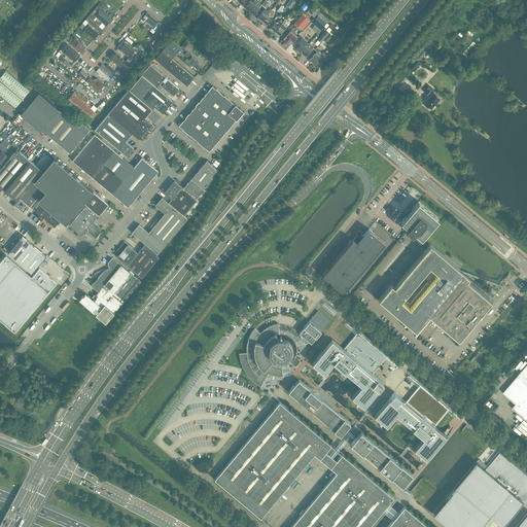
[(249,10),(258,0),(257,0),(254,0),(253,1),(254,2),(253,3),(250,0),(244,6),(249,10)]
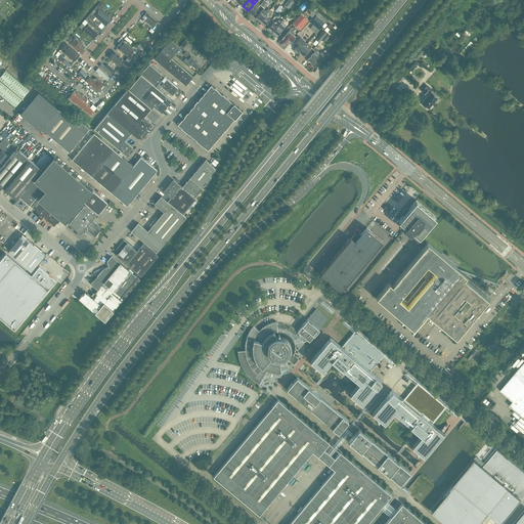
[(253,14),(258,8),(255,6),(259,2),(257,0),(248,10),(253,14)]
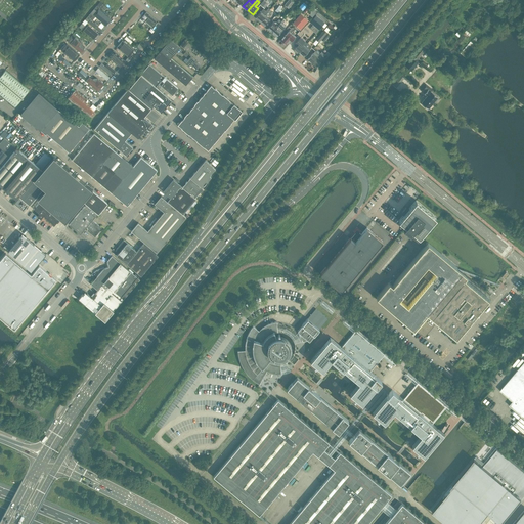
[(294,3),(290,0),(289,0),(285,5),(289,8),(294,3)]
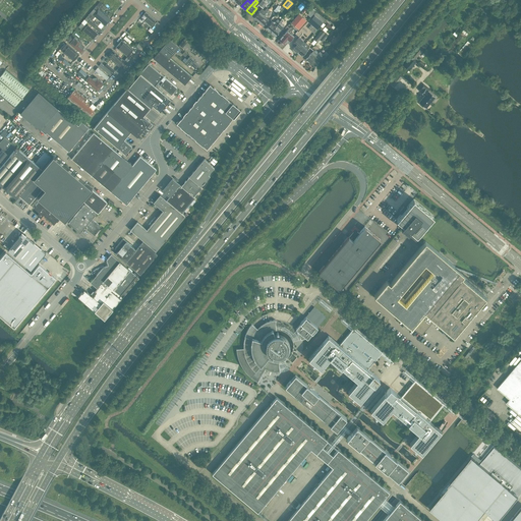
[(258,21),(269,9),(267,8),(263,12),(265,13),(263,14),(259,11),(254,17),(258,21)]
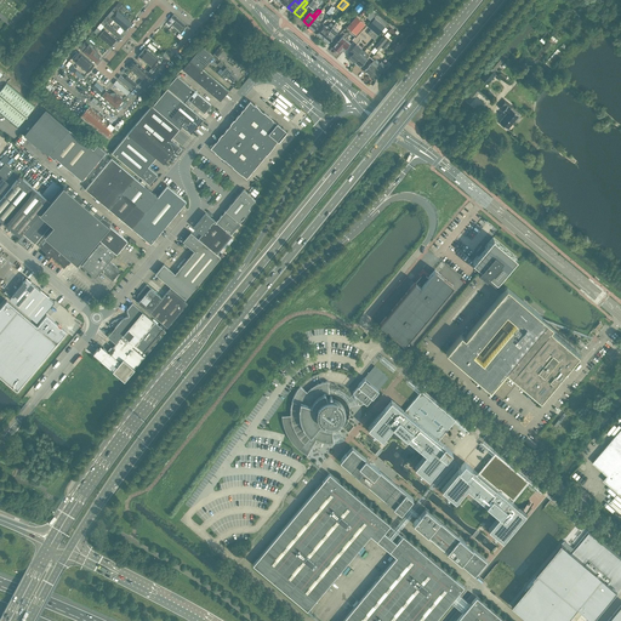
[(314,30),(319,23),(317,21),(323,13),(320,11),(308,26),(309,27),(308,28),(312,30),(313,29),(314,30)]
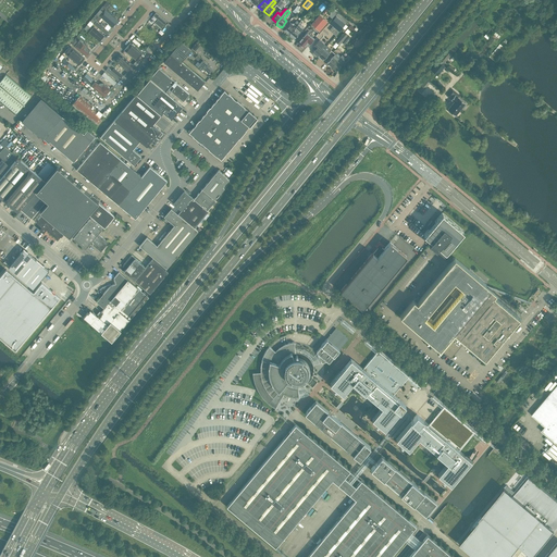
[(106,11),(100,16),(113,27),(118,21),(106,11)]
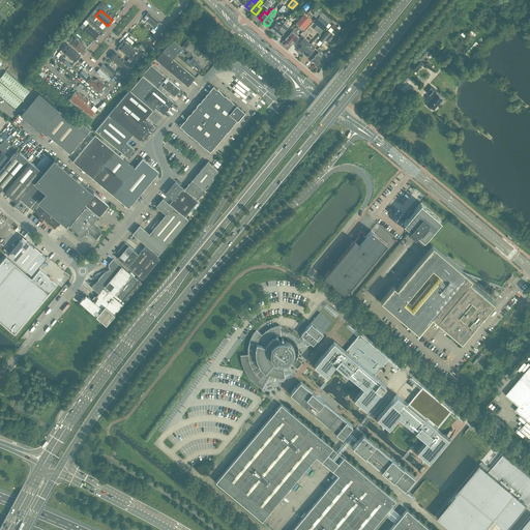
[(147,11),(142,17),(154,27),(158,21),(147,11)]
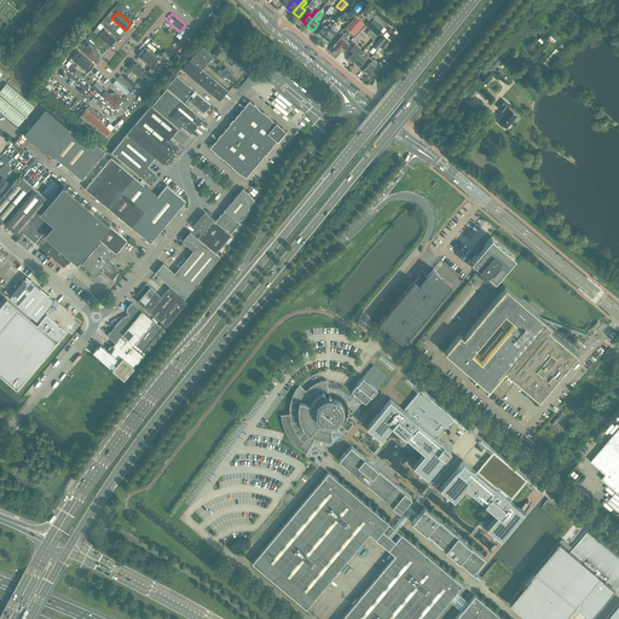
[(356,35),(365,24),(356,16),(346,27),(356,35)]
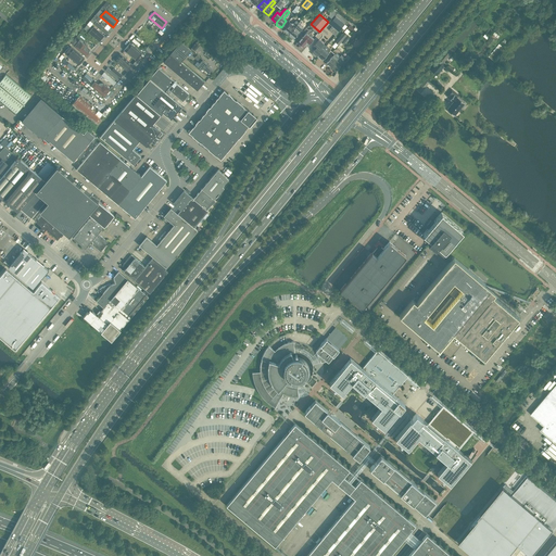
[(344,24),(336,16),(329,24),(338,32),(344,24)]
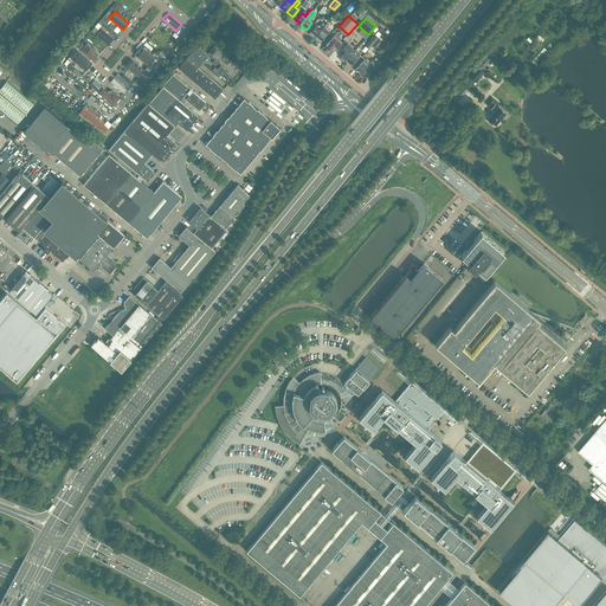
[(108,20),(102,26),(116,38),(121,31),(108,20)]
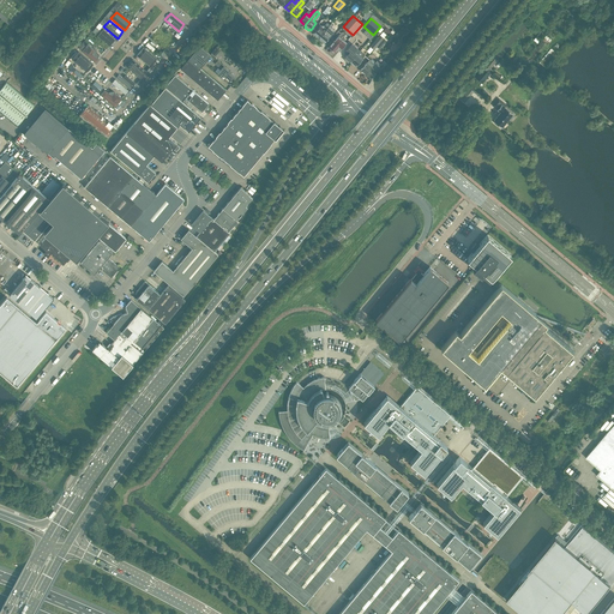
[(319,37),(329,25),(326,23),(324,26),(325,28),(324,29),(320,25),(314,32),(313,34),(317,37),(318,36),(319,37)]
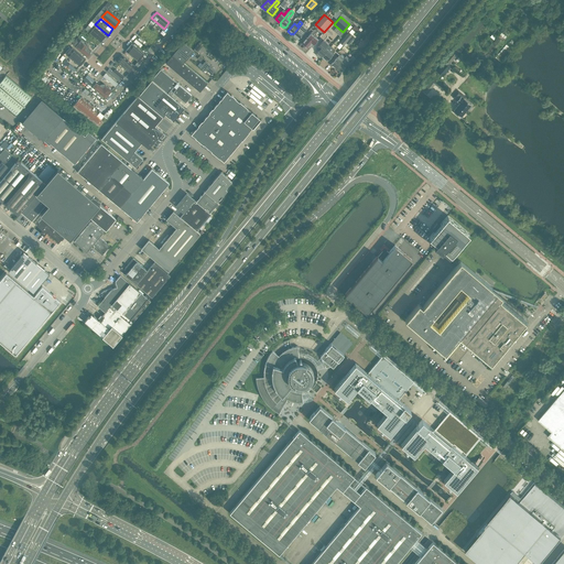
[(299,39),(303,32),(301,30),(304,25),(302,23),(293,34),(299,39)]
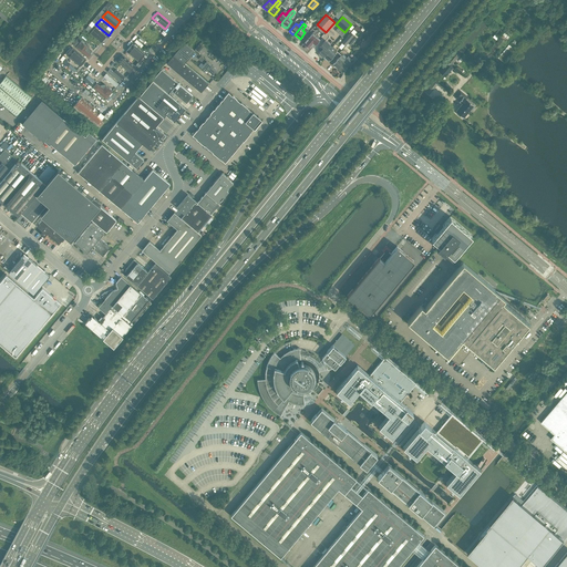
[(94,26),(89,32),(102,42),(106,37),(94,26)]
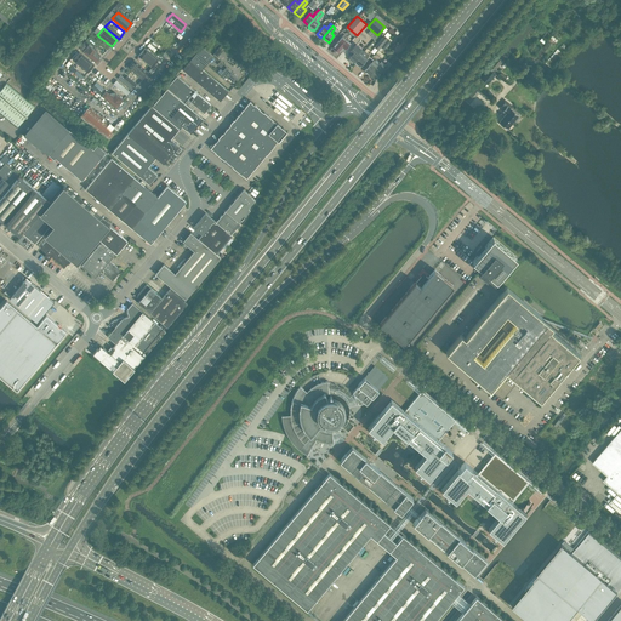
[(383,35),(374,46),(377,49),(386,38),(383,35)]
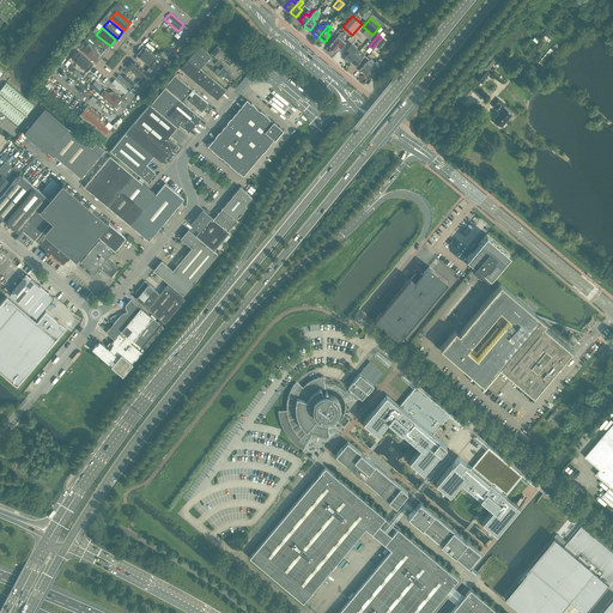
[(334,52),(337,49),(339,50),(346,42),(338,36),(328,47),(334,52)]
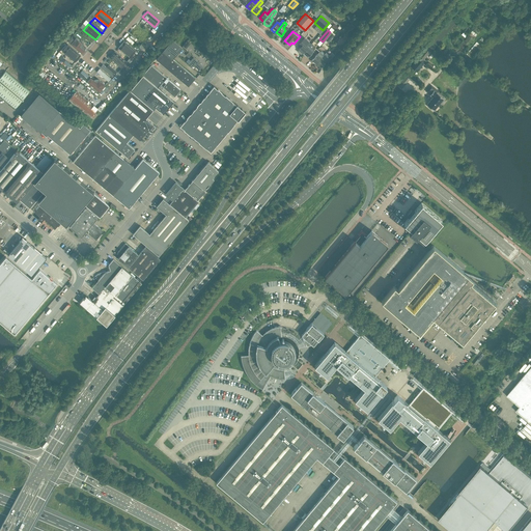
[(129,32),(124,38),(136,48),(141,43),(129,32)]
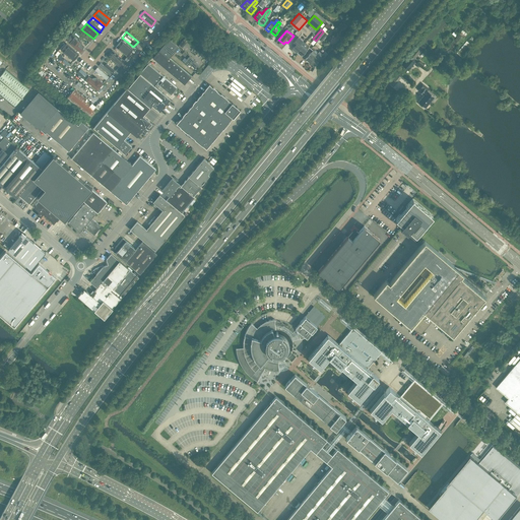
[(453,50),(463,38),(459,35),(449,47),(453,50)]
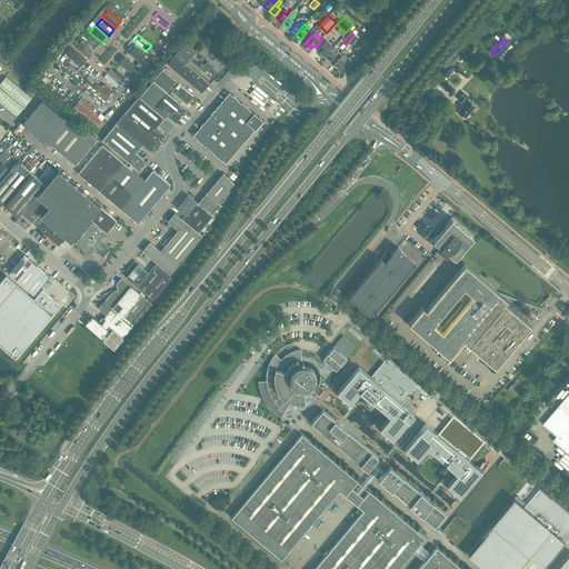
[(325,57),(333,47),(330,45),(326,40),(320,47),(322,49),(320,52),(325,57)]
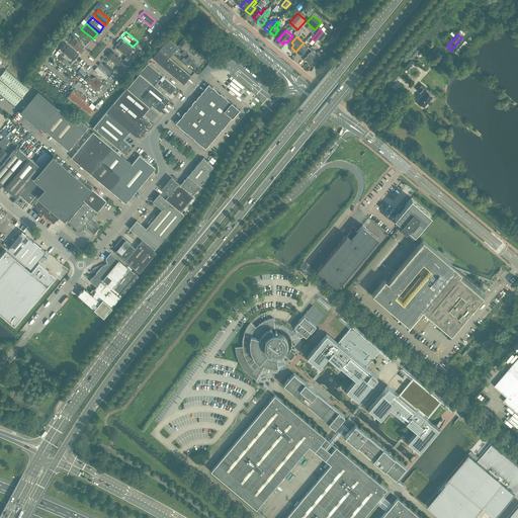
[(73,37),(69,42),(80,53),(85,47),(73,37)]
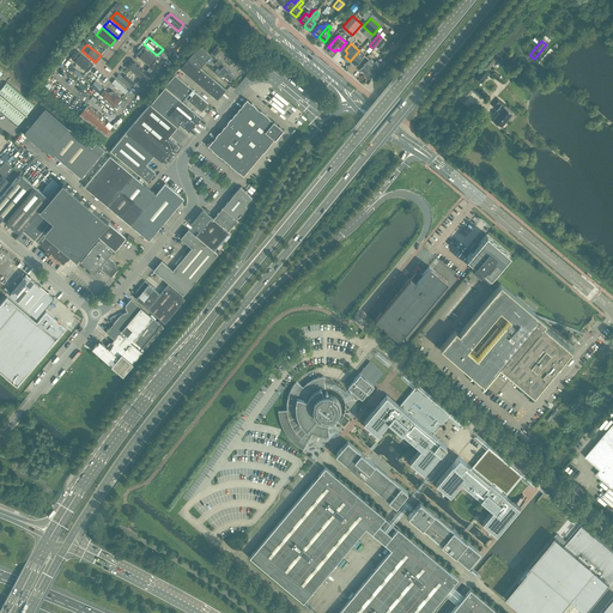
[(225,89),(200,67),(211,55),(199,44),(180,67),(217,99),(225,89)]
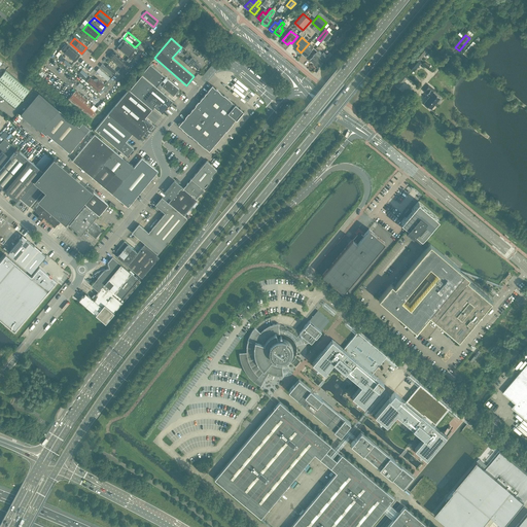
[(123,41),(117,46),(130,57),(134,51),(123,41)]
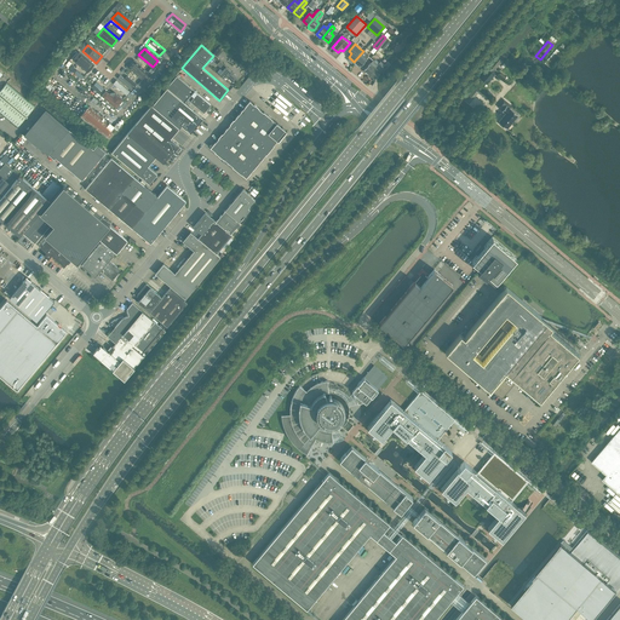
[(366,59),(365,58),(368,56),(363,51),(354,62),(360,67),(366,59)]
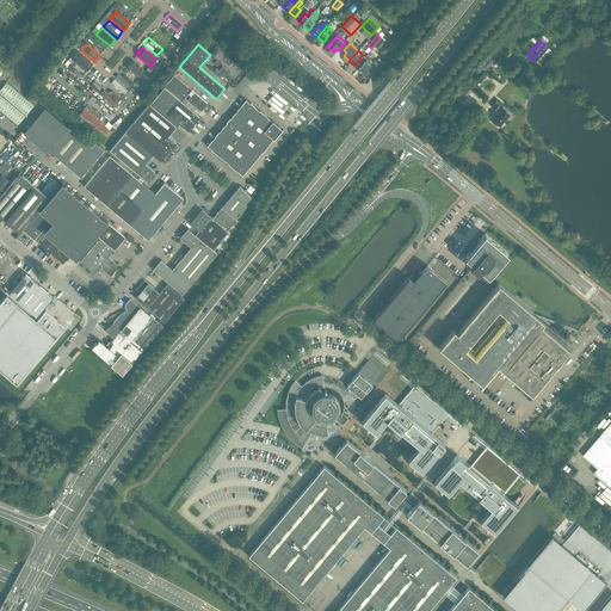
[(78,53),(73,59),(86,71),(91,65),(78,53)]
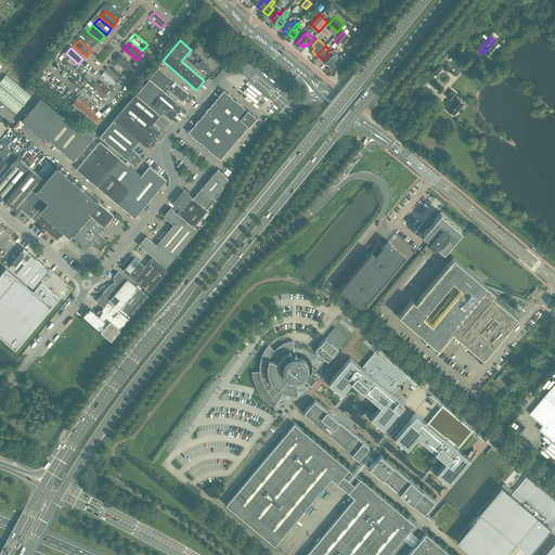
[(436,74),(443,65),(441,64),(449,54),(444,51),(440,56),(439,56),(434,62),(436,63),(430,69),(436,74)]
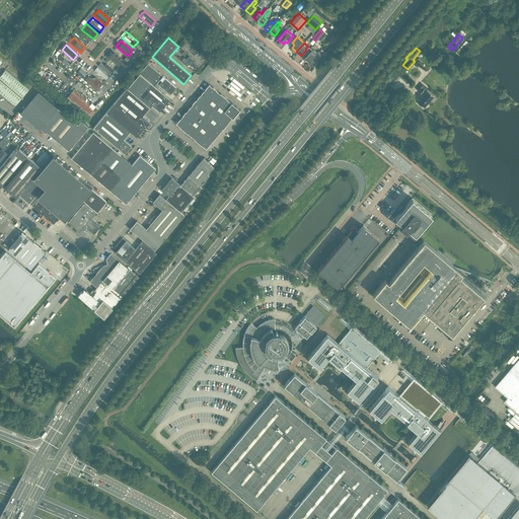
[(308,62),(316,54),(312,50),(310,53),(309,52),(304,58),(308,62)]
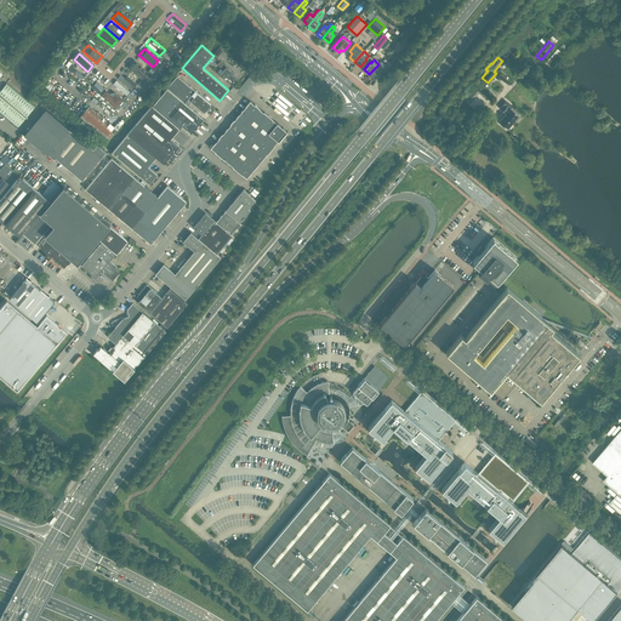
[(135,62),(130,68),(142,78),(147,72),(135,62)]
